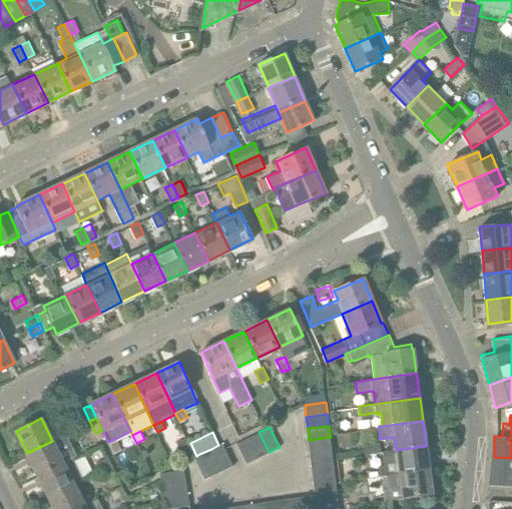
[(259,457),(269,452),(259,432),(248,437),(259,457)]
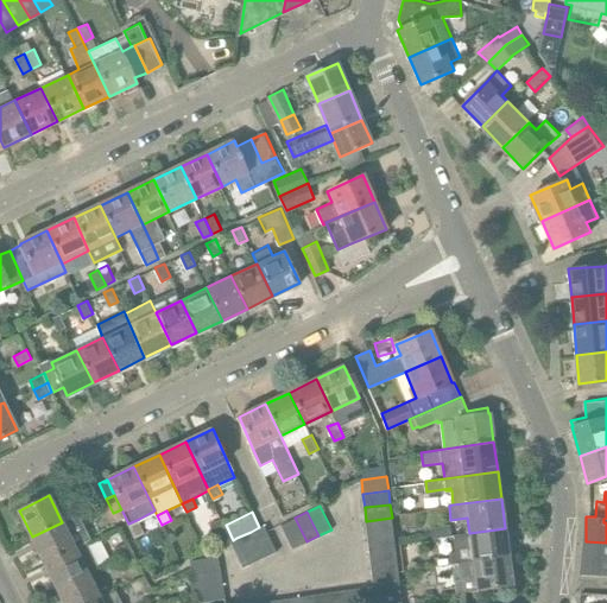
[(221,546),(233,540),(226,525),(222,516),(209,522),(221,546)]
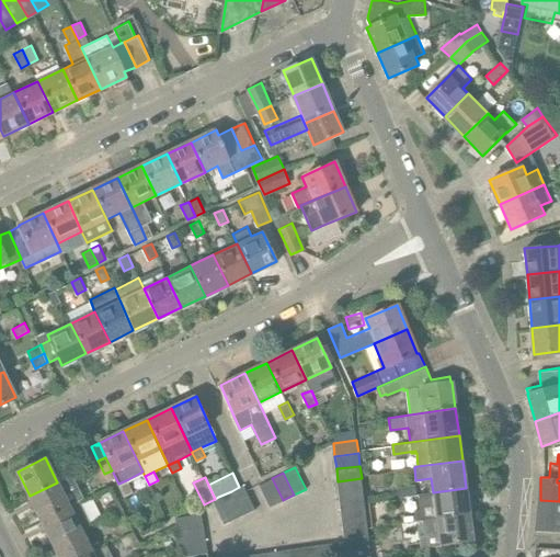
[(270,507),(283,500),(272,478),(260,485),(270,507)]
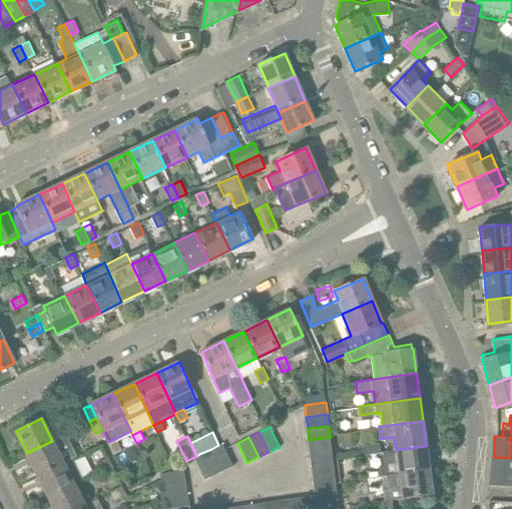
[(311,452),(332,449),(331,437),(309,440),(311,452)]
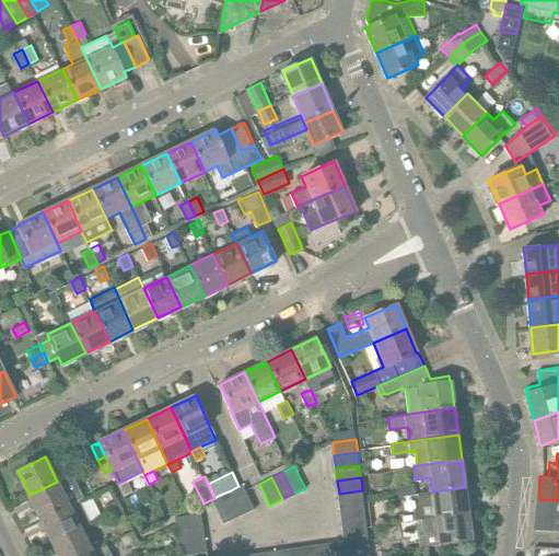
[(134,490),(128,478),(118,483),(125,495),(134,490)]
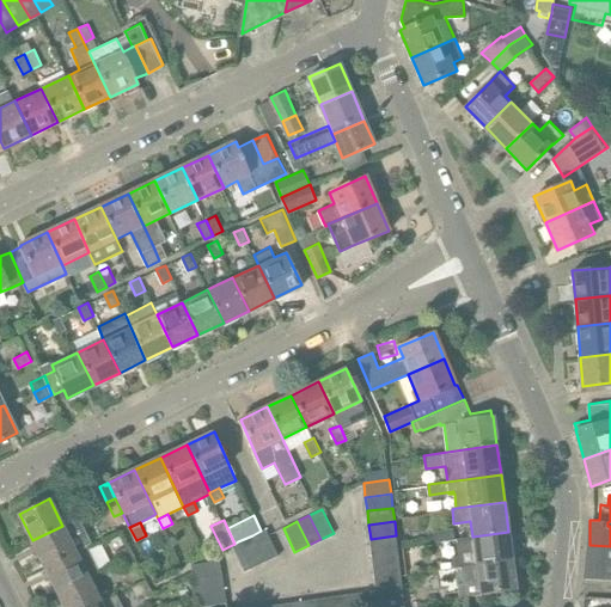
[(44,566),(75,551),(62,526),(32,540),(44,566)]
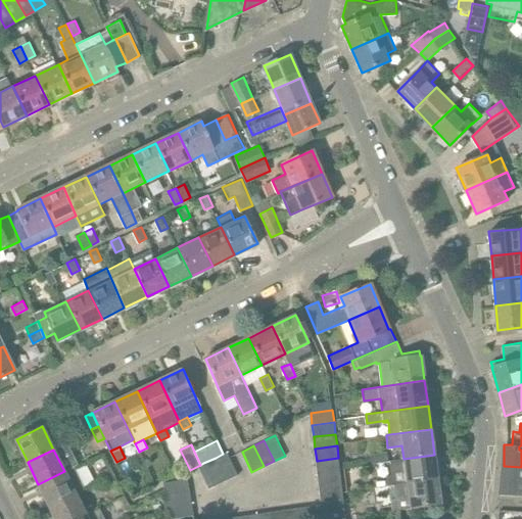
[(388,451),(370,453),(372,463),(389,461),(388,451)]
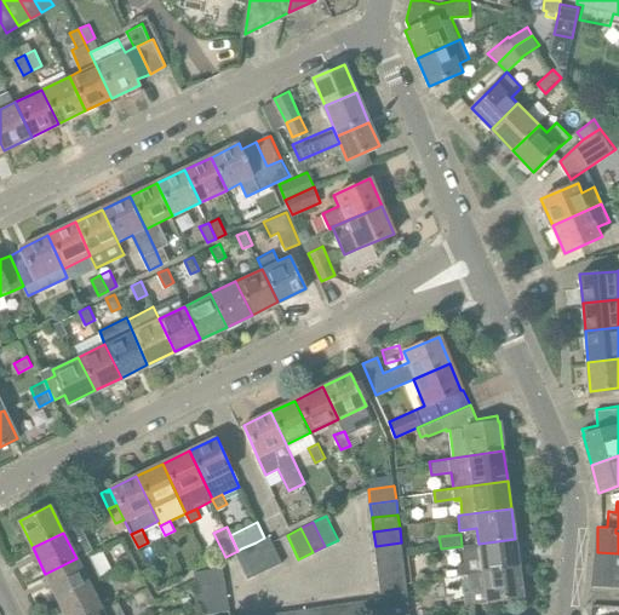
[(268,568),(282,562),(270,535),(264,538),(256,542),(268,568)]
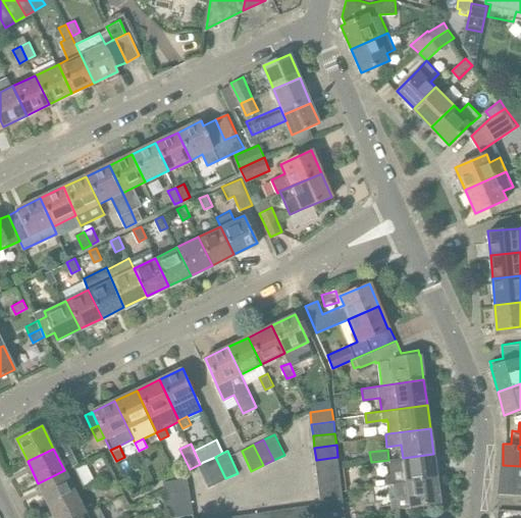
[(406,480),(436,476),(433,454),(403,458),(406,480)]
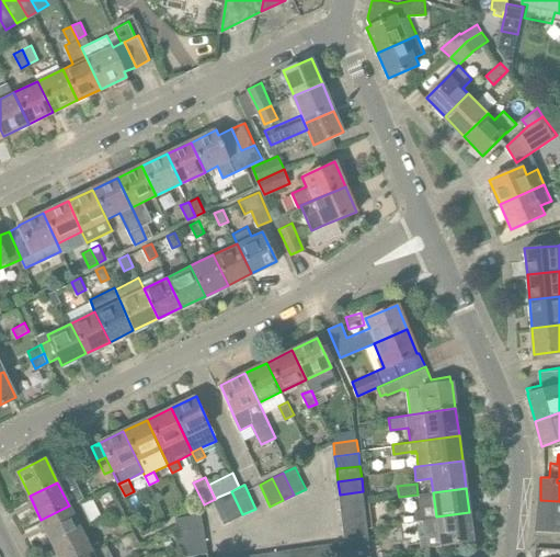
[(230,521),(242,514),(231,491),(218,497),(230,521)]
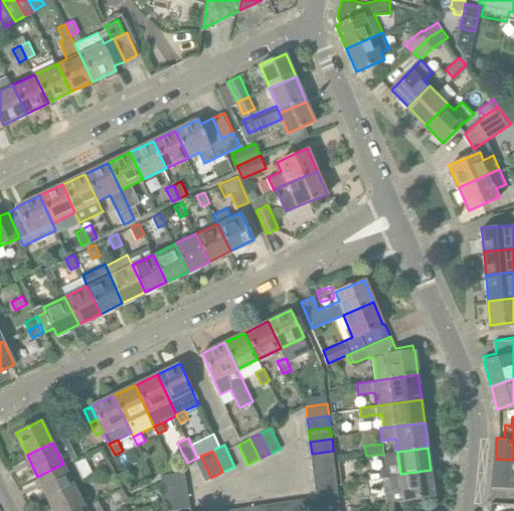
[(313,466),(335,464),(333,451),(312,454),(313,466)]
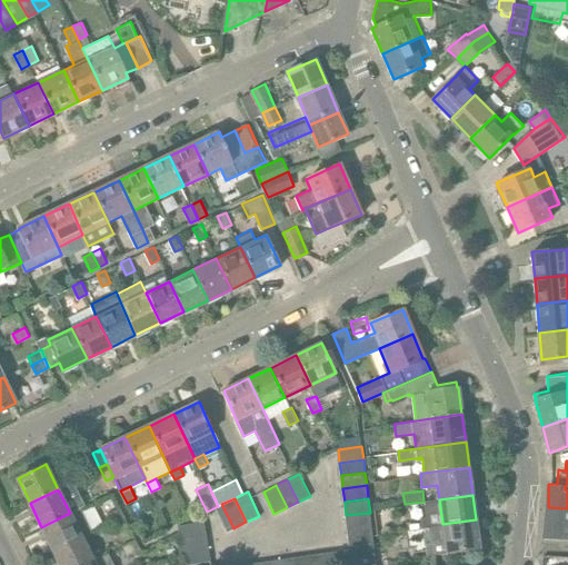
[(112,522),(125,515),(120,506),(108,513),(112,522)]
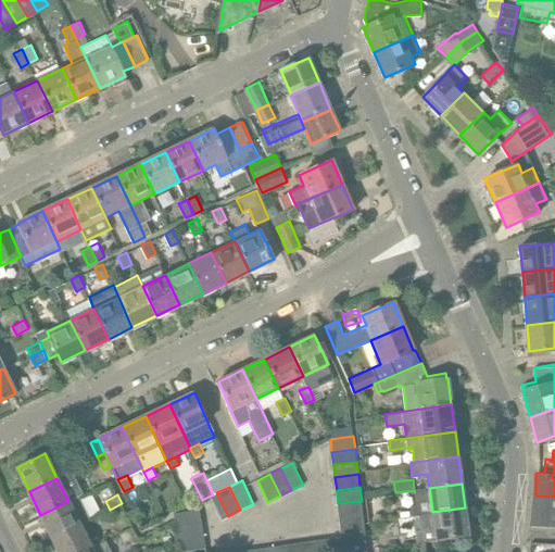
[(554,497),(535,496),(533,509),(554,510),(554,497)]
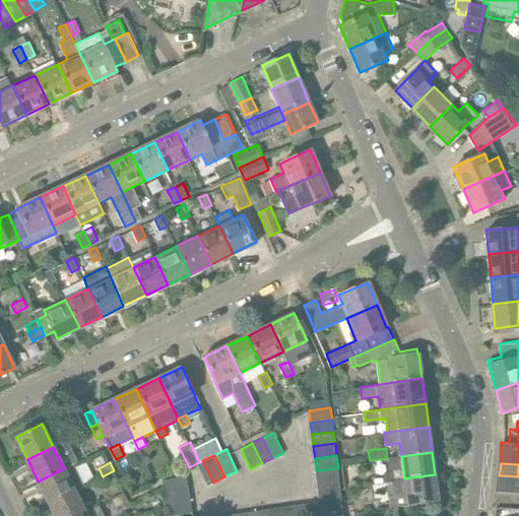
[(49,503),(74,490),(64,468),(38,481),(49,503)]
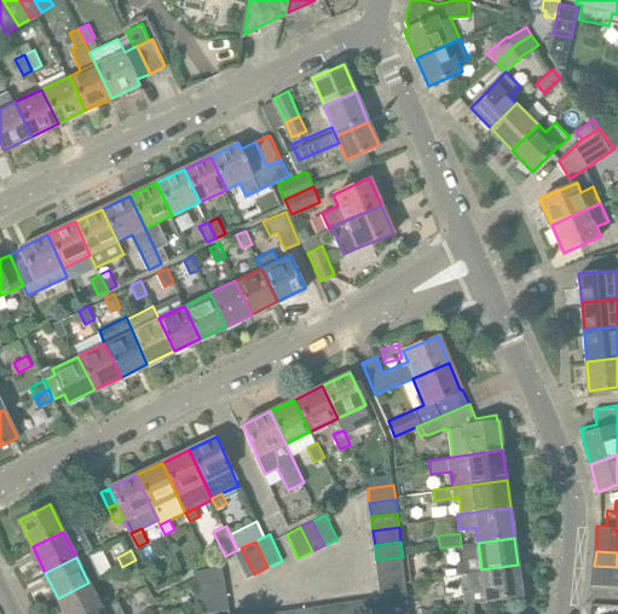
[(377,574),(404,571),(403,557),(376,560),(377,574)]
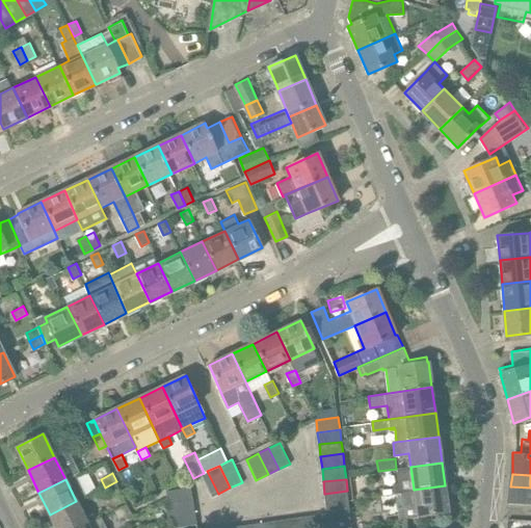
[(108,496),(121,490),(116,481),(105,487),(108,496)]
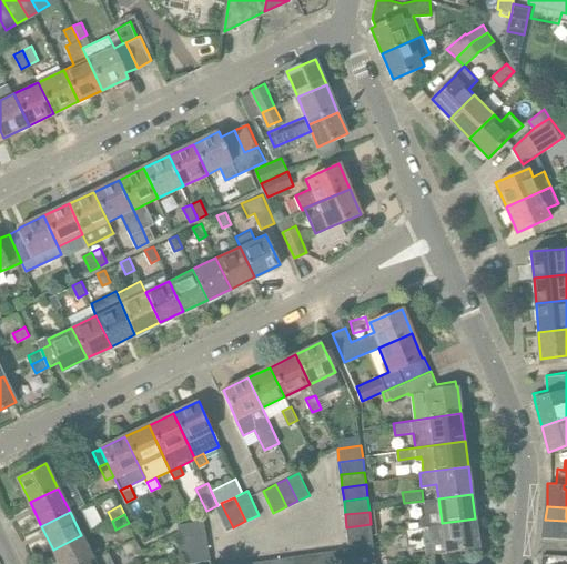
[(180,536),(206,532),(204,519),(178,523),(180,536)]
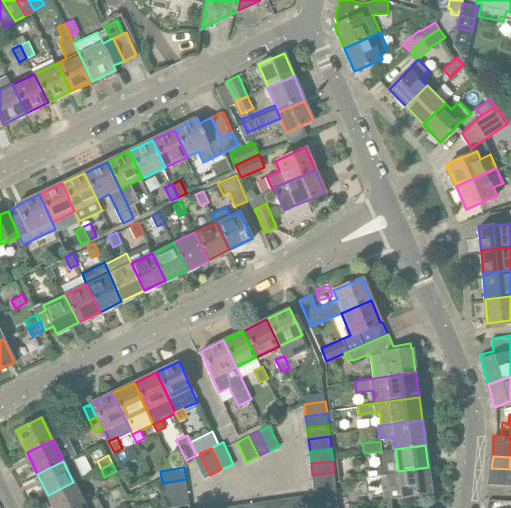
[(401,497),(401,496),(431,492),(428,467),(398,471),(385,473),(387,488),(383,488),(384,499),(401,497)]
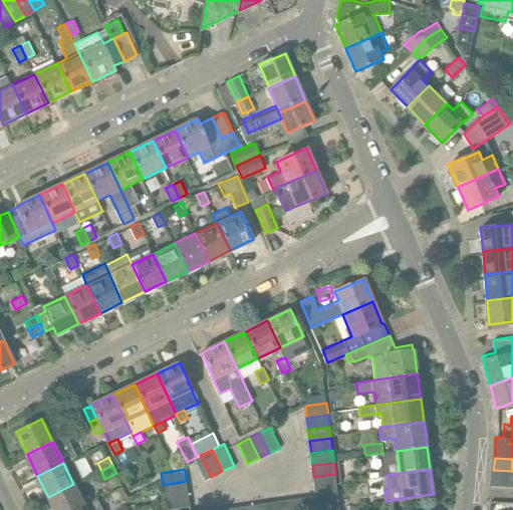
[(492,485),(512,486),(512,471),(493,470),(492,485)]
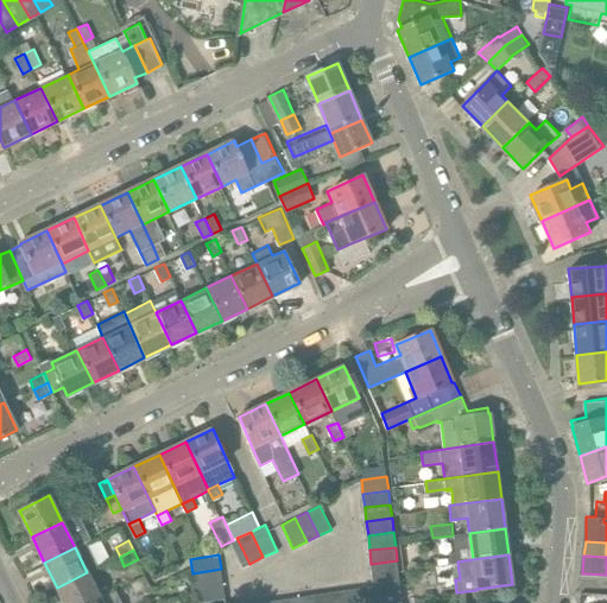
[(371,564),(373,575),(374,585),(377,602),(402,602),(398,571),(397,560),(371,564)]
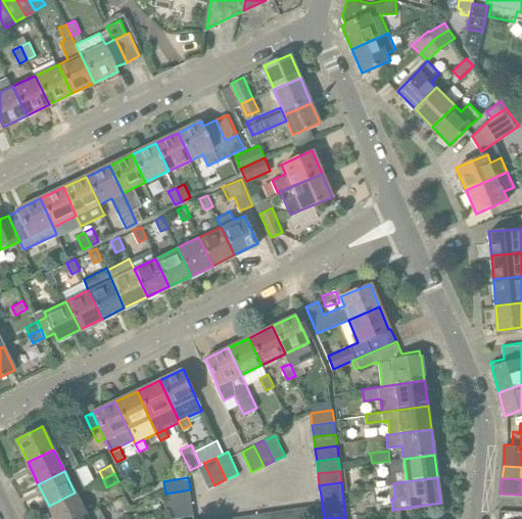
[(168,506),(192,502),(190,489),(165,493),(168,506)]
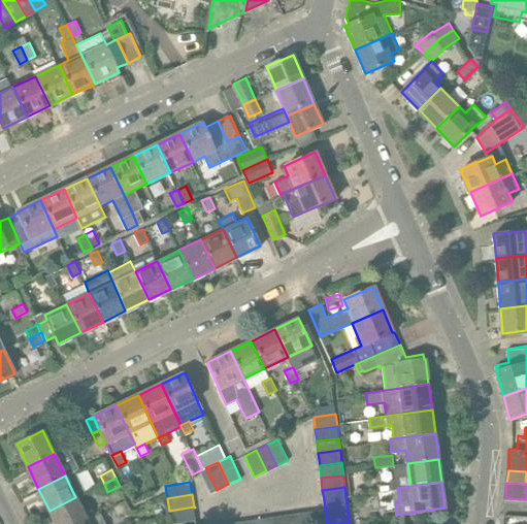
[(56,523),(79,523),(88,521),(75,497),(50,511),(56,523)]
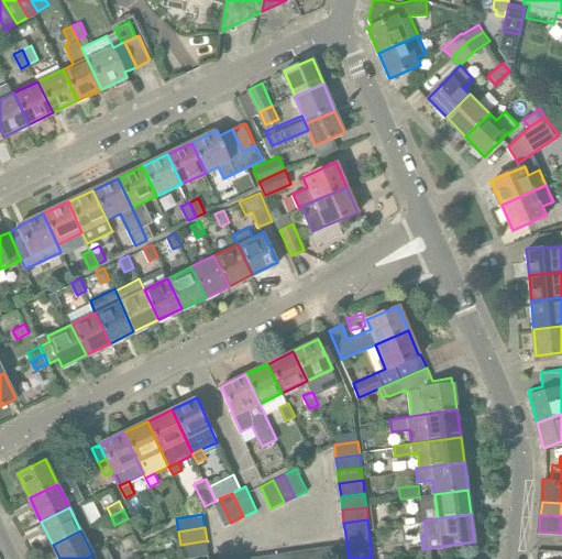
[(128,549),(140,544),(135,533),(122,539),(128,549)]
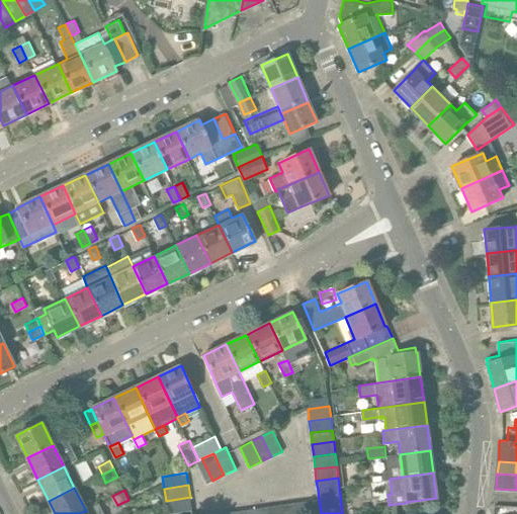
[(186,510),(192,509),(190,497),(166,501),(168,513),(186,510)]
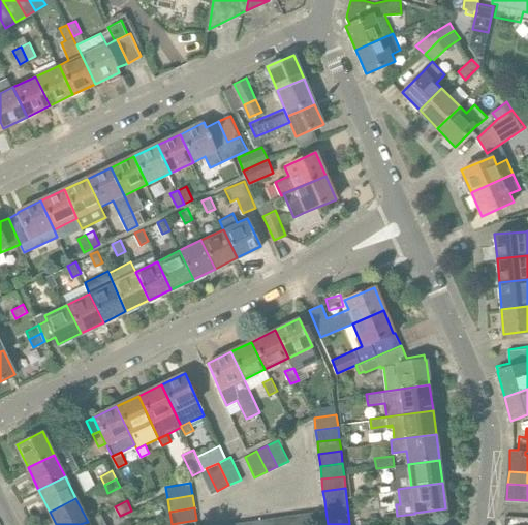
[(314,524),(328,524),(325,510),(312,512),(314,524)]
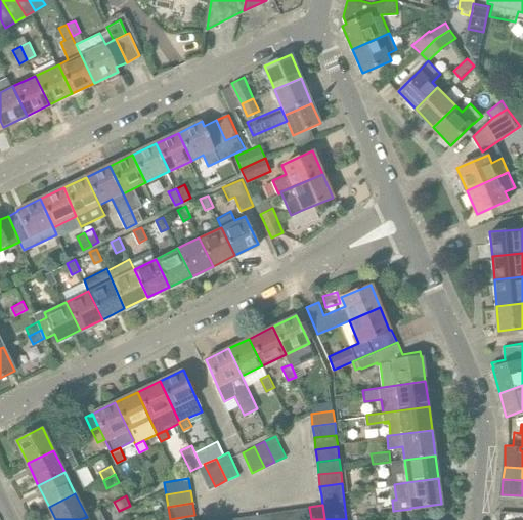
[(298,519),(311,519),(309,507),(297,508),(298,519)]
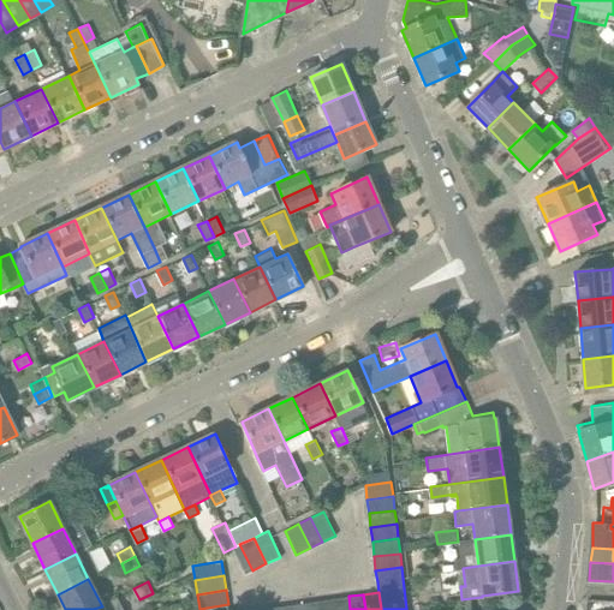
[(335,609),(350,609),(349,596),(334,598),(335,609)]
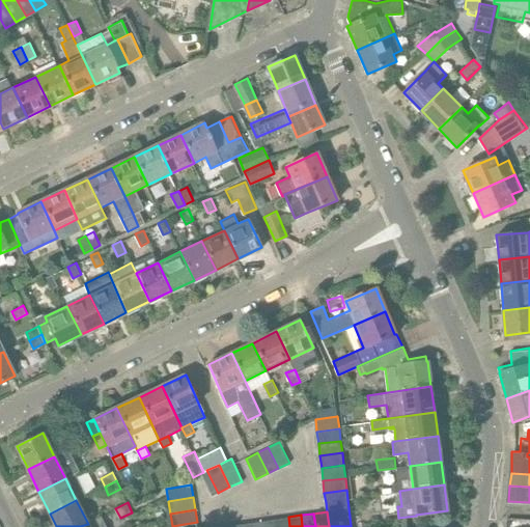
[(276,526),(289,526),(288,517),(276,519),(276,526)]
